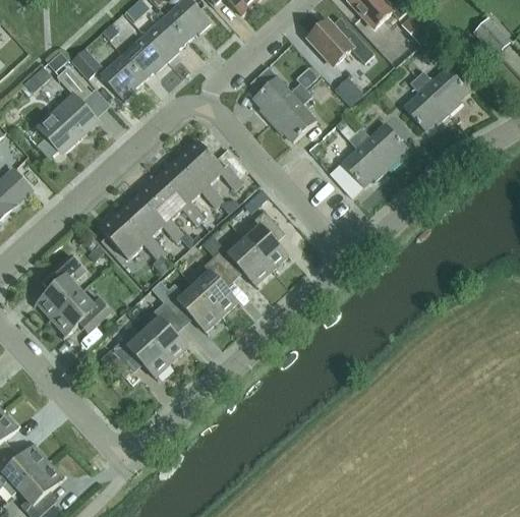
[(197,34),(211,22),(190,0),(181,0),(165,15),(187,40),(196,32),(197,34)]
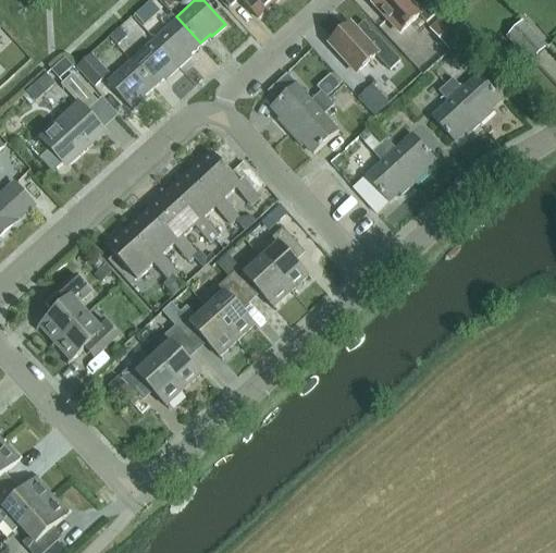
[(224,0),(229,4),(233,0),(243,0),(258,16),(275,0),(224,0)]
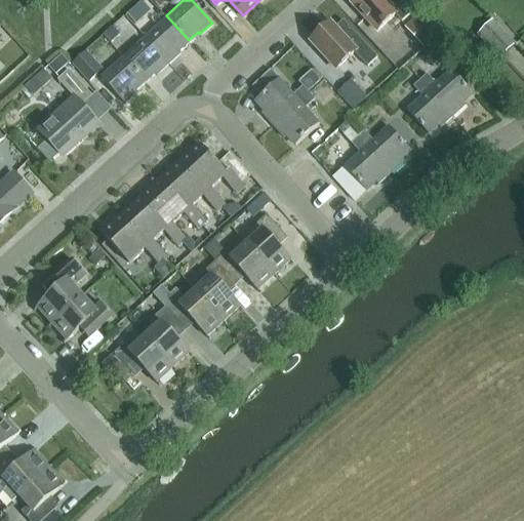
[(401,18),(410,10),(401,0),(351,0),(376,28),(394,11),(401,18)]
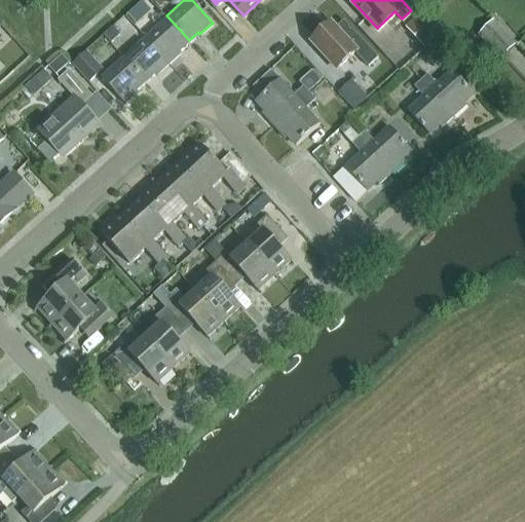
[(421,7),(407,22),(425,42),(441,28),(421,7)]
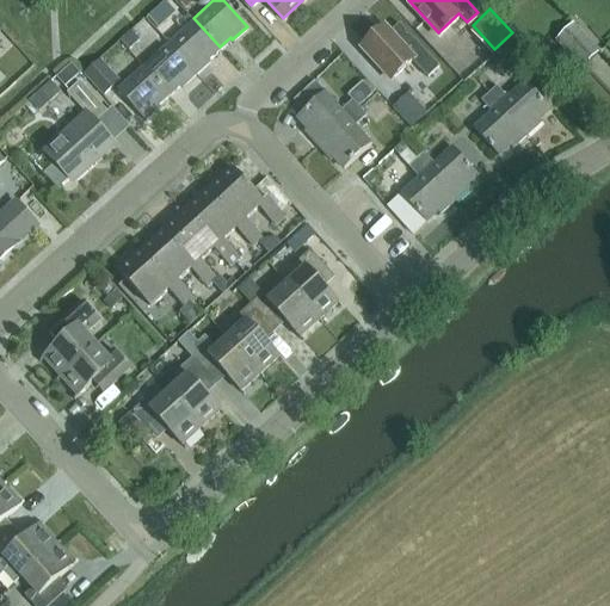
[(164,20),(154,10),(147,17),(156,26),(164,20)]
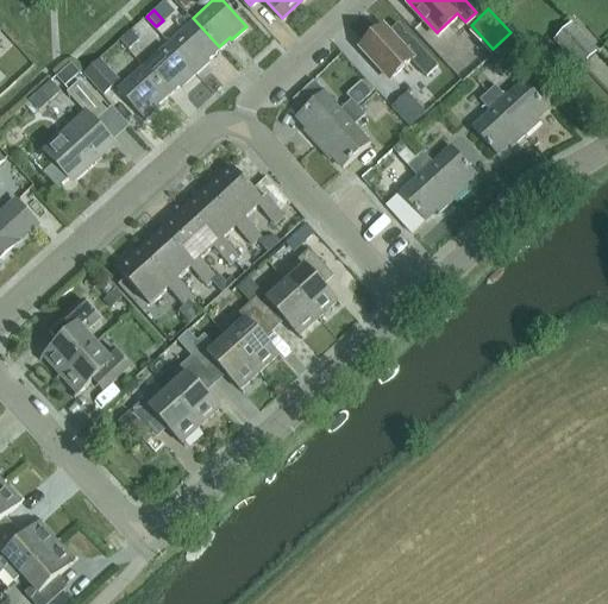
[(210,58),(207,57),(219,46),(193,18),(167,41),(195,71),(210,58)]
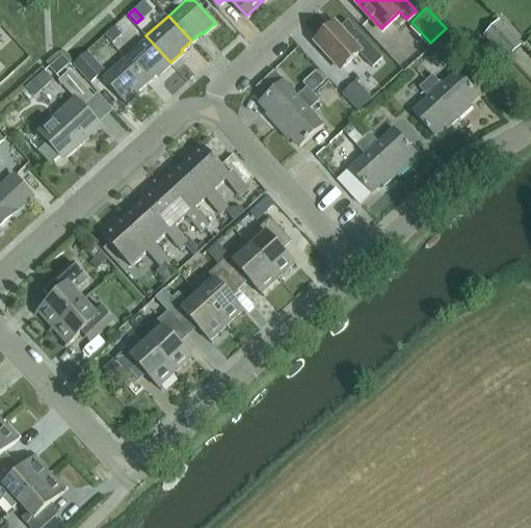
[(505,56),(521,42),(497,17),(481,32),(505,56)]
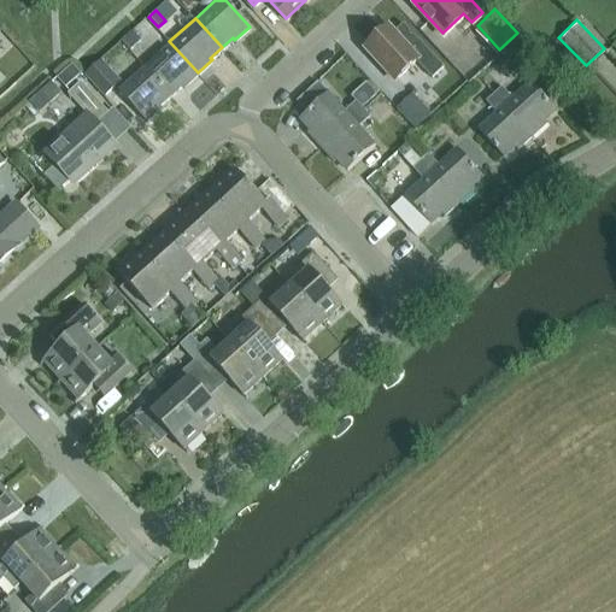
[(394,77),(404,69),(415,58),(423,66),(430,75),(443,65),(403,22),(393,30),(387,24),(364,45),(394,77)]
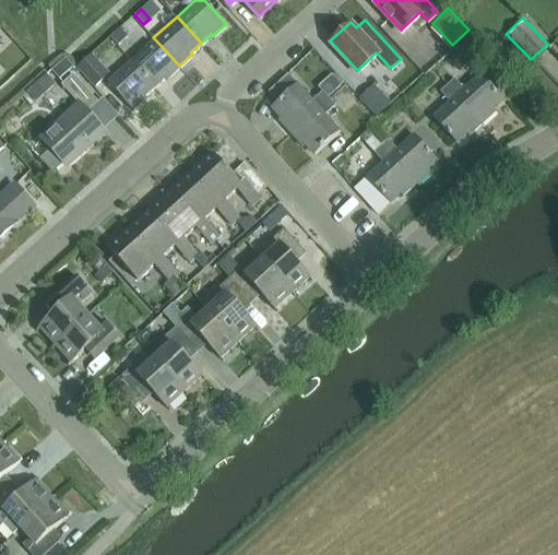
[(164,77),(166,78),(179,66),(153,37),(130,59),(154,85),(164,77)]
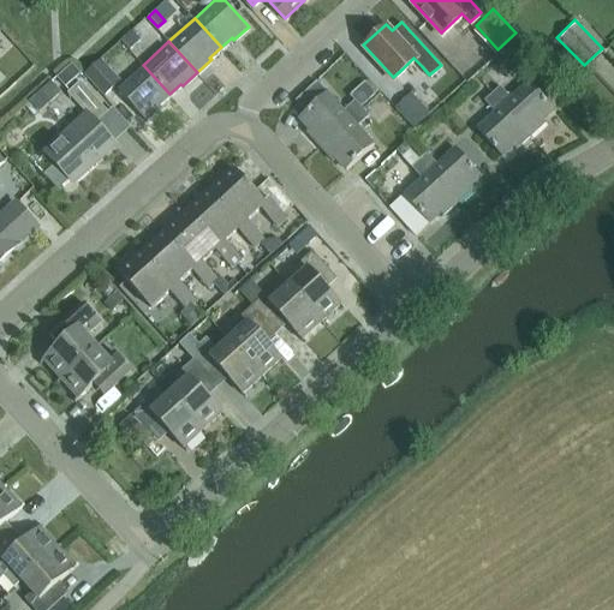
[(100,55),(83,70),(101,90),(118,76),(100,55)]
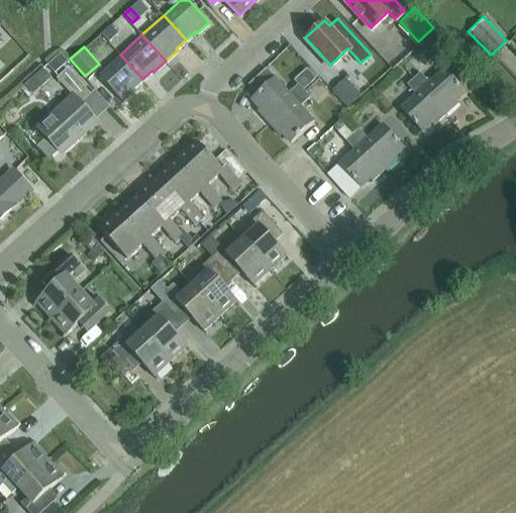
[(345,65),(354,56),(347,48),(338,58),(345,65)]
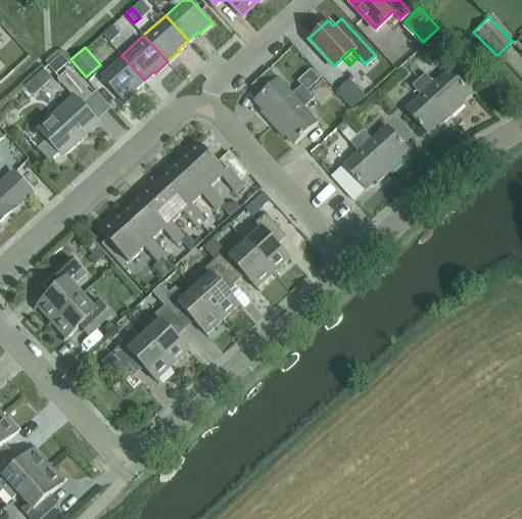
[(60,52),(47,63),(54,72),(67,60),(60,52)]
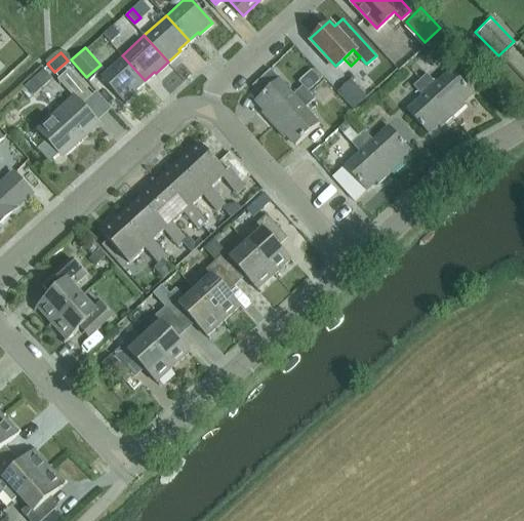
[(101,75),(124,102),(136,90),(135,88),(145,80),(122,55),(101,75)]
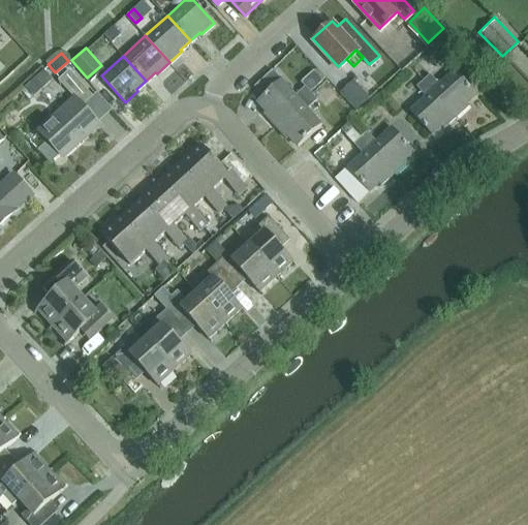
[(316,65),(303,78),(310,87),(323,74),(316,65)]
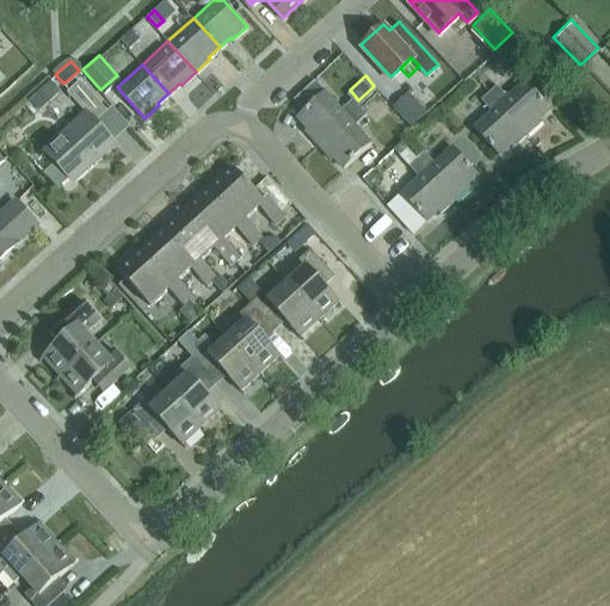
[(549,106),(524,78),(506,94),(495,84),(488,91),(527,133),(541,119),(537,116),(549,106)]
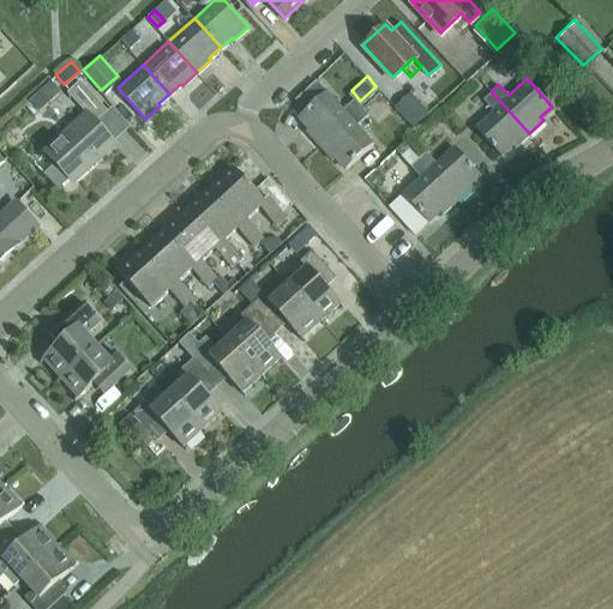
[(107,109),(79,79),(66,90),(86,112),(44,150),(54,161),(42,172),(56,187),(68,176),(71,180),(114,142),(95,120),(107,109)]
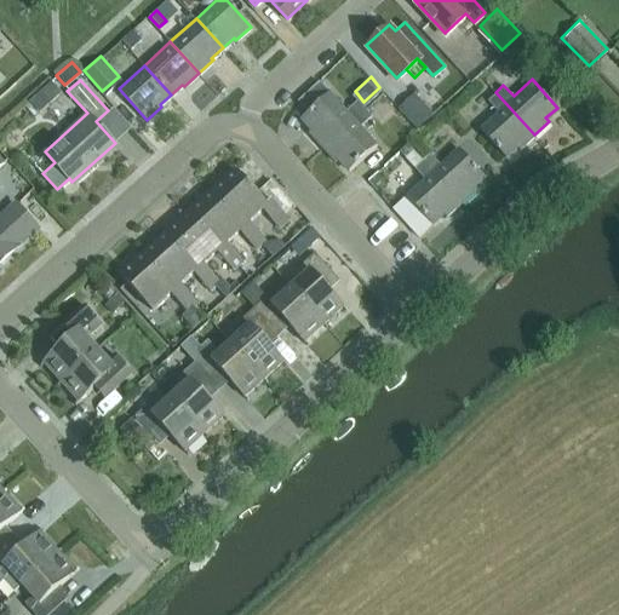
[(50,81),(35,93),(43,103),(57,90),(50,81)]
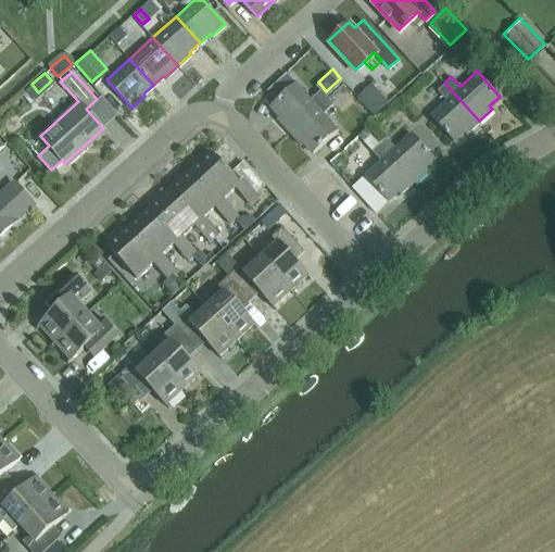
[(360,93),(377,111),(391,98),(374,80),(360,93)]
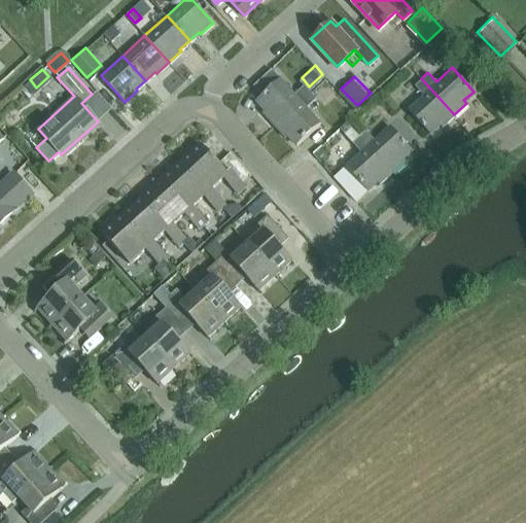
[(279,77),(255,99),(265,108),(261,111),(273,124),(309,91),(303,84),(293,93),(279,77)]
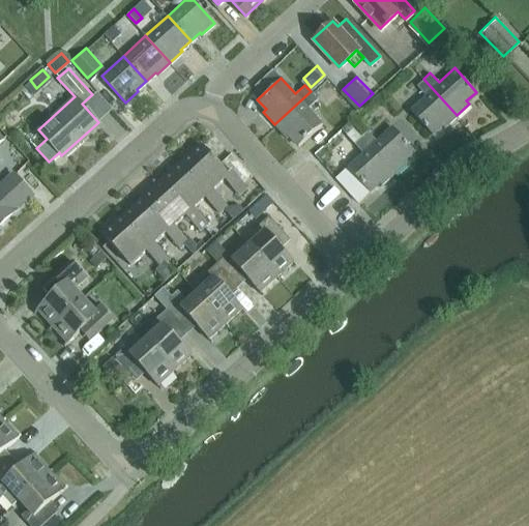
[(425,94),(410,109),(432,133),(441,123),(444,126),(457,115),(423,79),(416,85),(425,94)]
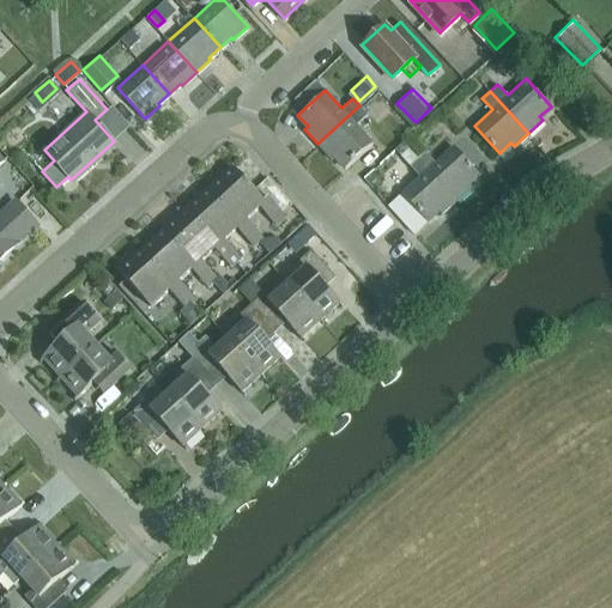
[(334,156),(344,166),(371,141),(356,123),(367,114),(359,105),(317,144),(331,158),(334,156)]
